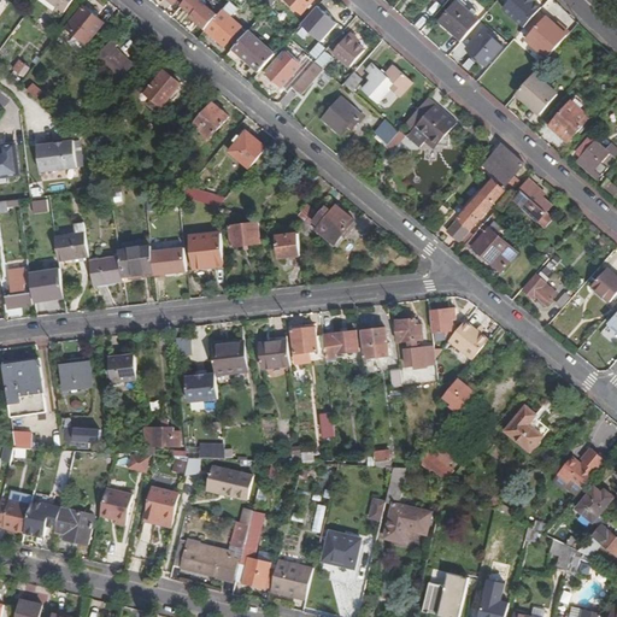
[(47,0),(65,12),(74,0),(47,0)]
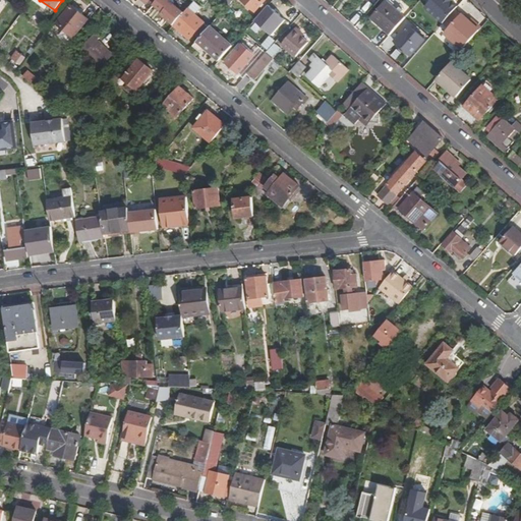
[(241,0),(241,1),(254,12),(266,0),(241,0)]
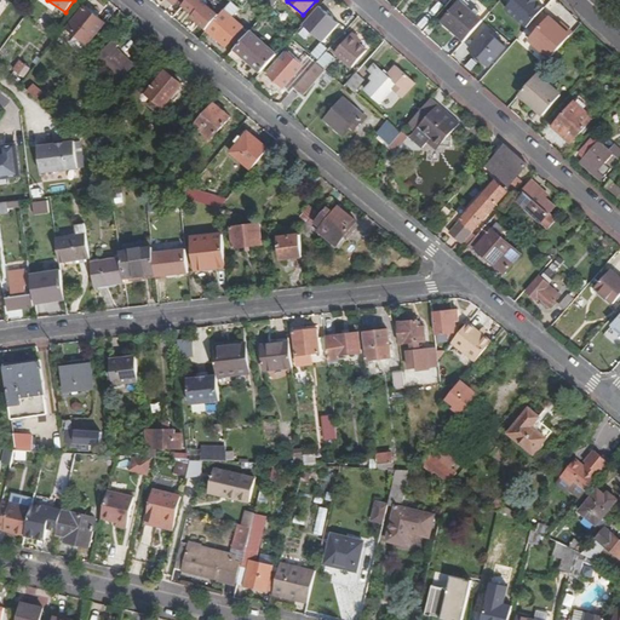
[(442,21),(465,40),(482,21),(460,0),(442,21)]
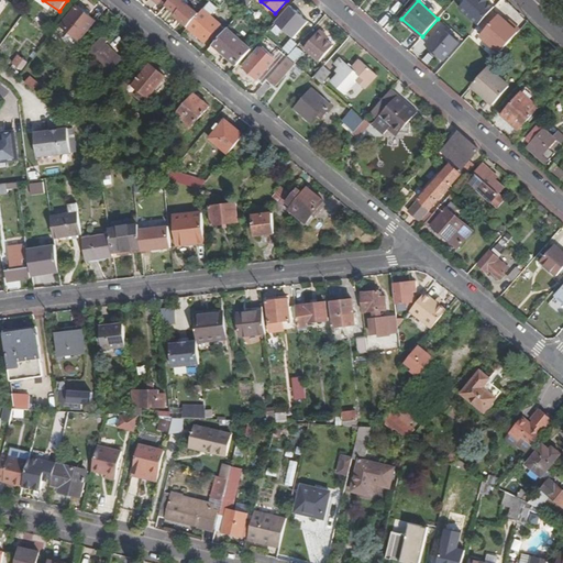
[(481,0),(495,14),(507,1),(505,0),(498,0),(496,2),(493,0),(481,0)]
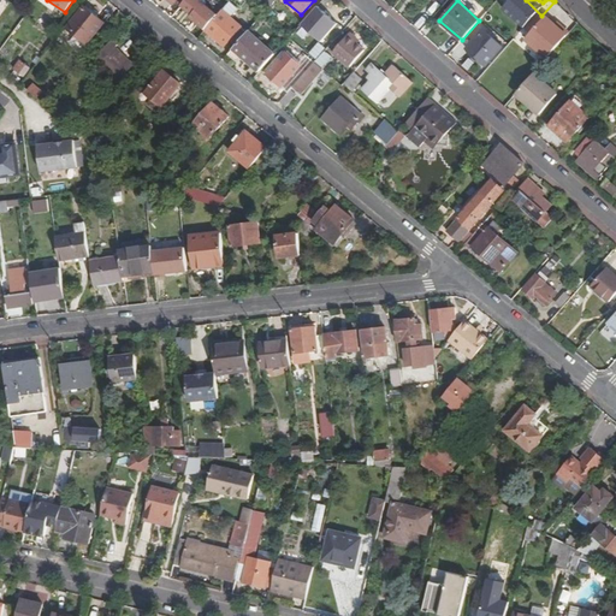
[(223,11),(230,18),(238,9),(231,3),(223,11)]
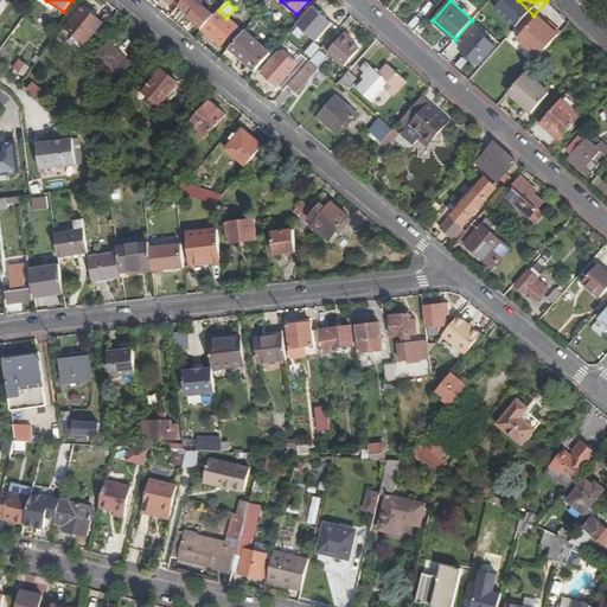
[(87,43),(103,23),(84,7),(68,27),(87,43)]
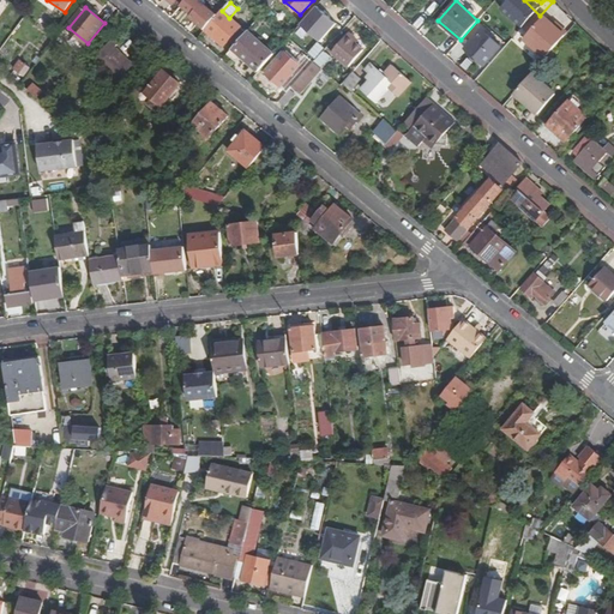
[(172,18),(178,24),(187,13),(181,7),(172,18)]
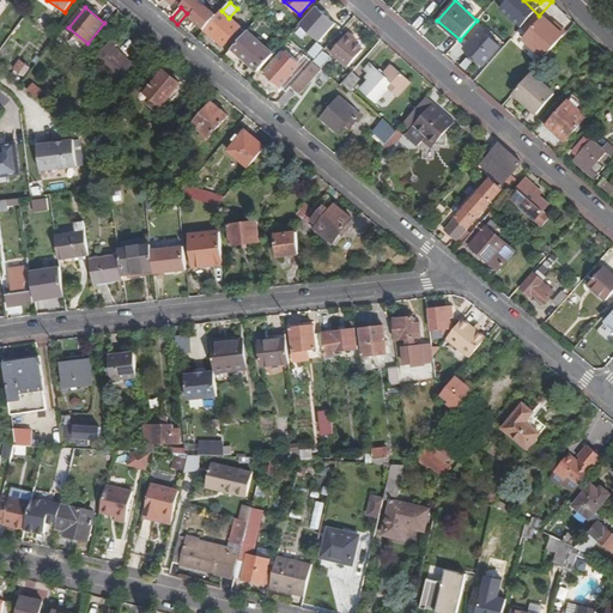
[(247,34),(229,18),(222,11),(205,30),(223,46),(229,38),(237,46),(247,34)]
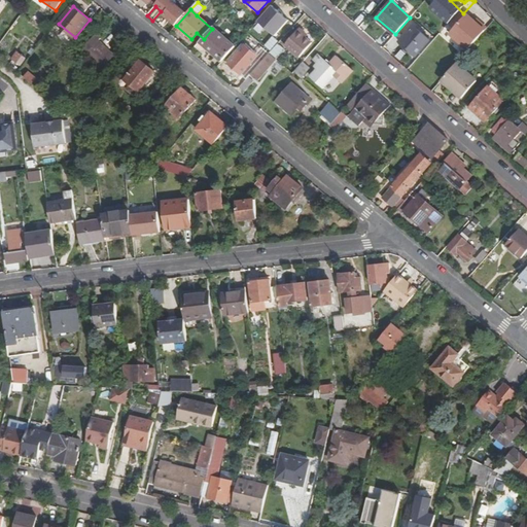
[(463,37),(471,44),(487,28),(479,21),(463,37)]
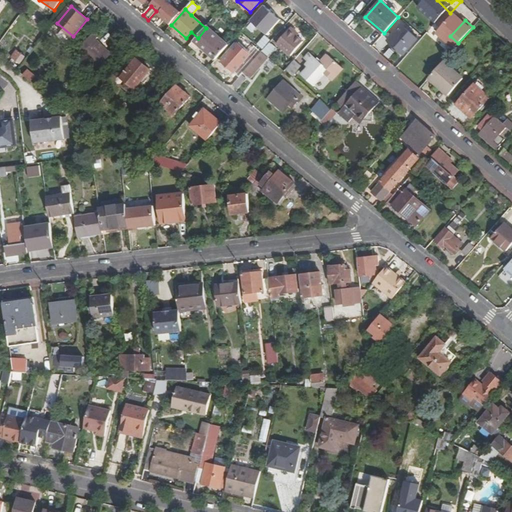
[(403,54),(418,38),(403,24),(388,40),(403,54)]
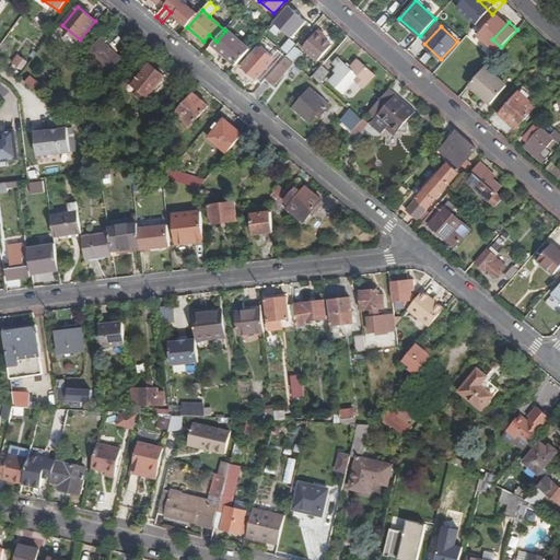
[(236,66),(251,50),(228,28),(225,31),(217,42),(214,44),(226,55),(228,58),(236,66)]
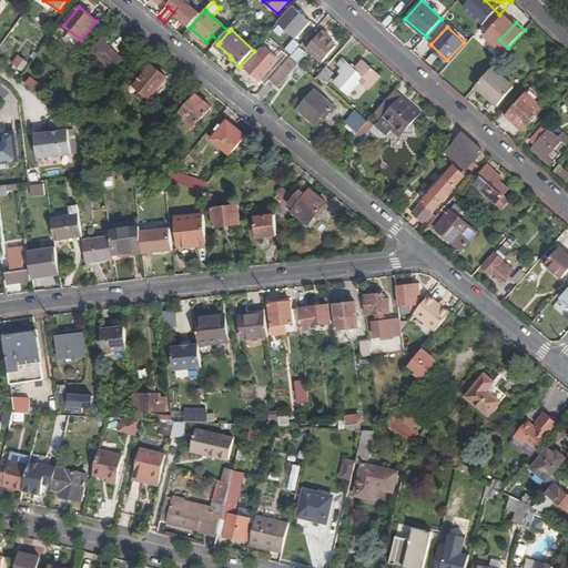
[(324,31),(307,49),(323,62),(336,47),(330,40),(331,38),(324,31)]
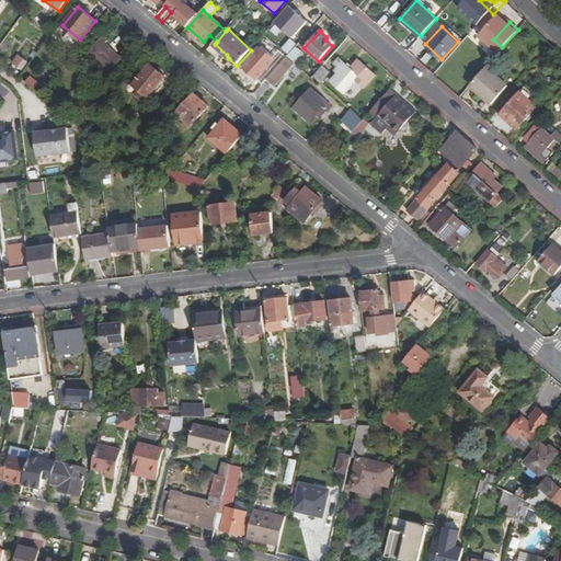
[(296,47),(301,41),(296,36),(282,52),(287,57),(296,47)]
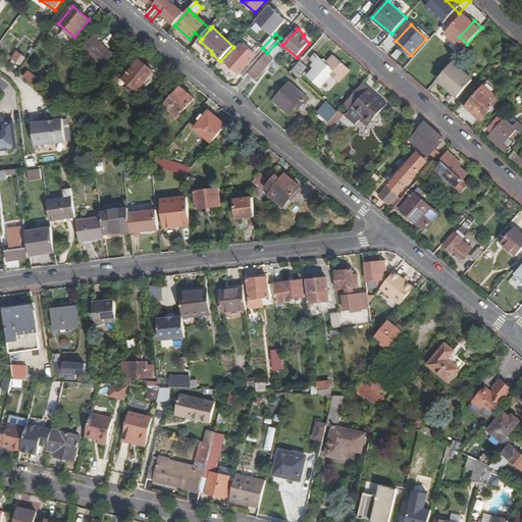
[(102,56),(108,50),(93,37),(81,50),(102,69),(109,62),(102,56)]
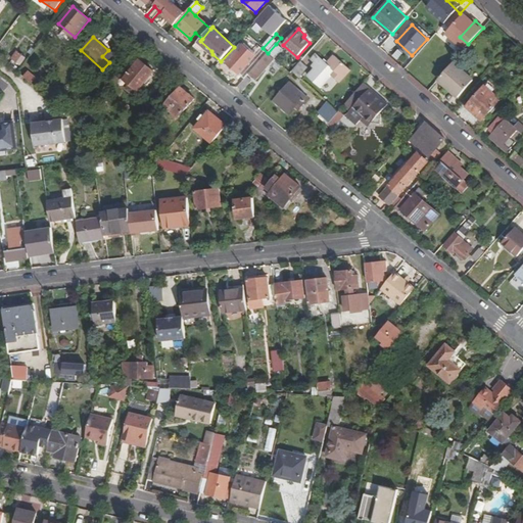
[(268,53),(275,58),(282,50),(276,44),(268,53)]
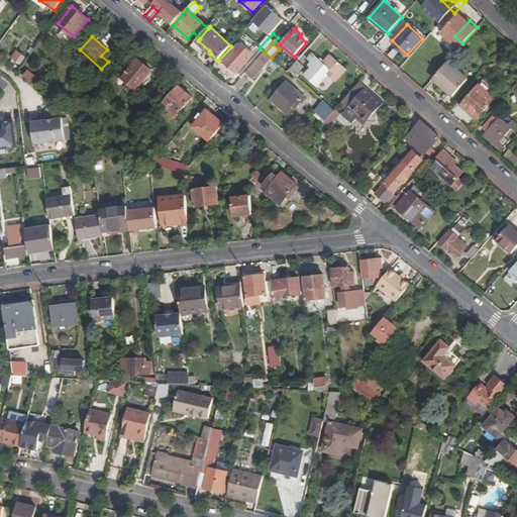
[(246,73),(254,64),(249,59),(253,56),(241,44),(224,63),(241,78),(243,76),(246,73)]
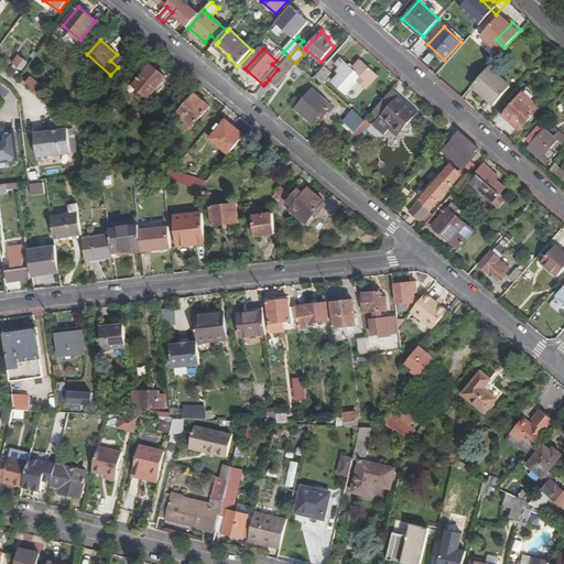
[(110,61),(118,67),(123,61),(117,54),(110,61)]
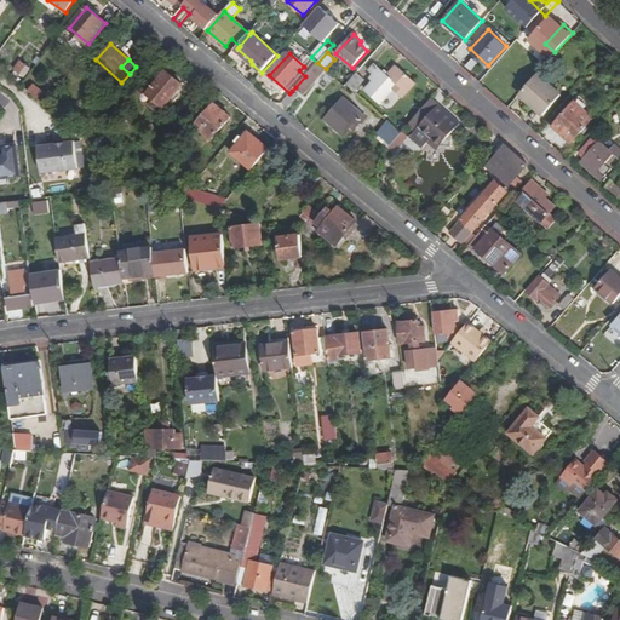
[(21,75),(27,67),(21,62),(15,70),(21,75)]
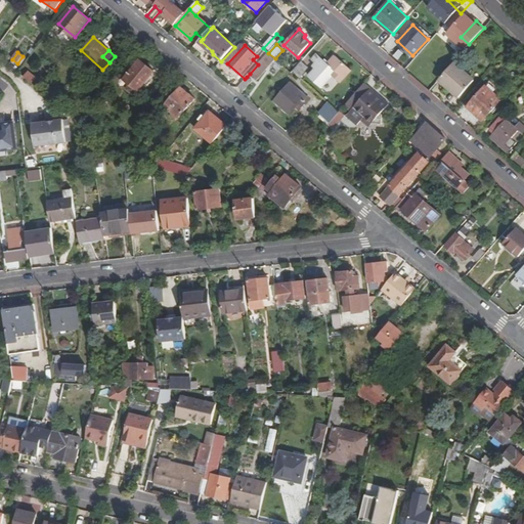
[(258,63),(265,70),(275,58),(268,53),(258,63)]
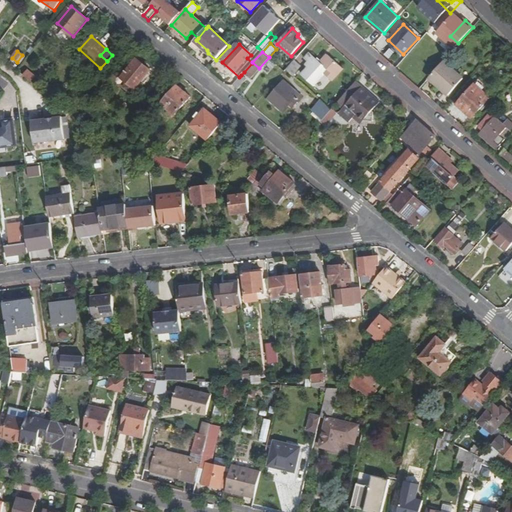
[(309,53),(305,58),(308,61),(305,64),(307,66),(300,74),(313,86),(328,70),(309,53)]
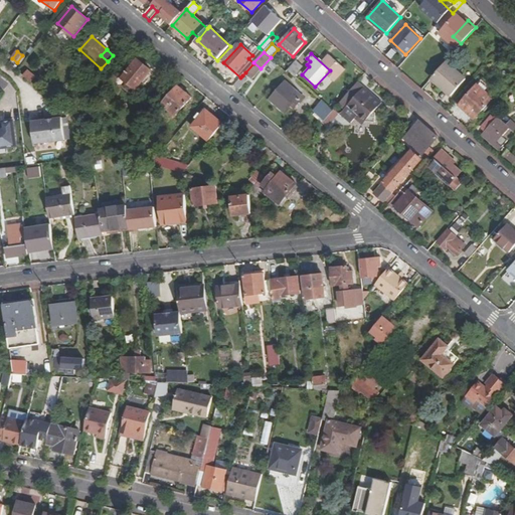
[(135,89),(151,70),(138,59),(122,77),(135,89)]
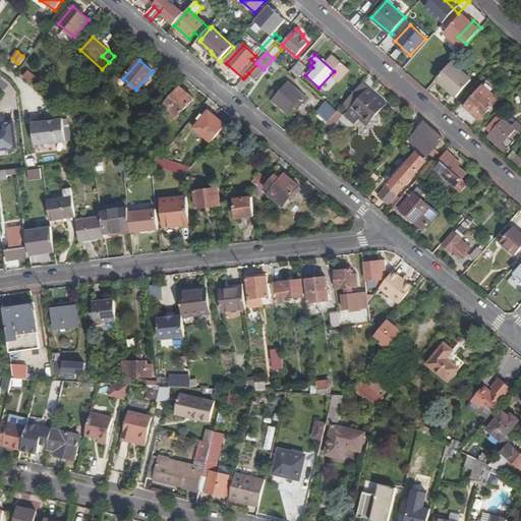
[(290,71),(297,77),(305,67),(299,61),(290,71)]
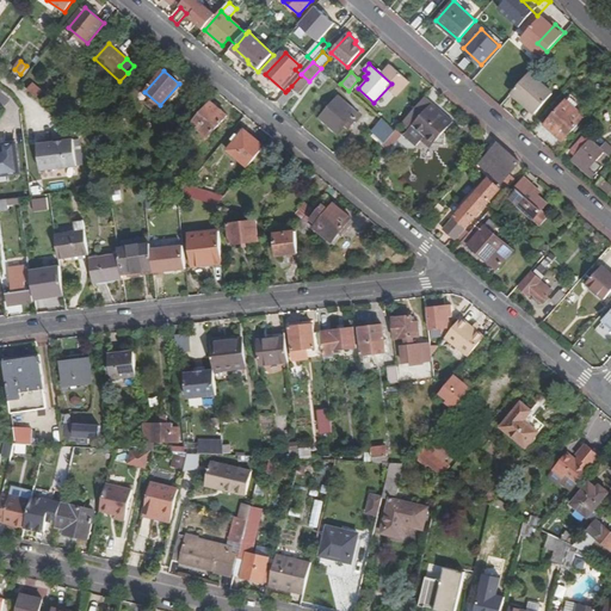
[(529,73),(511,93),(519,100),(522,99),(535,111),(551,93),(529,73)]
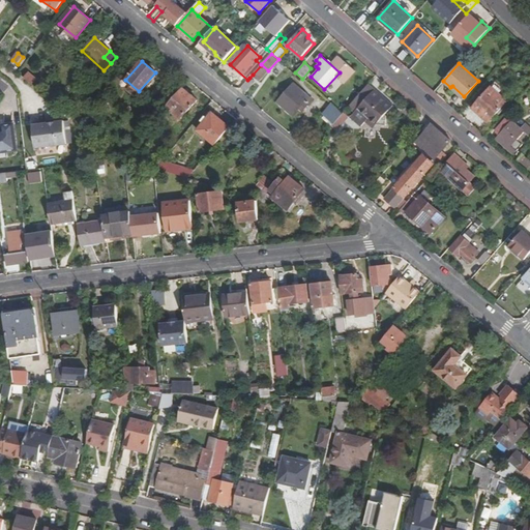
[(261,64),(261,65),(253,75),(259,80),(268,70),(261,64)]
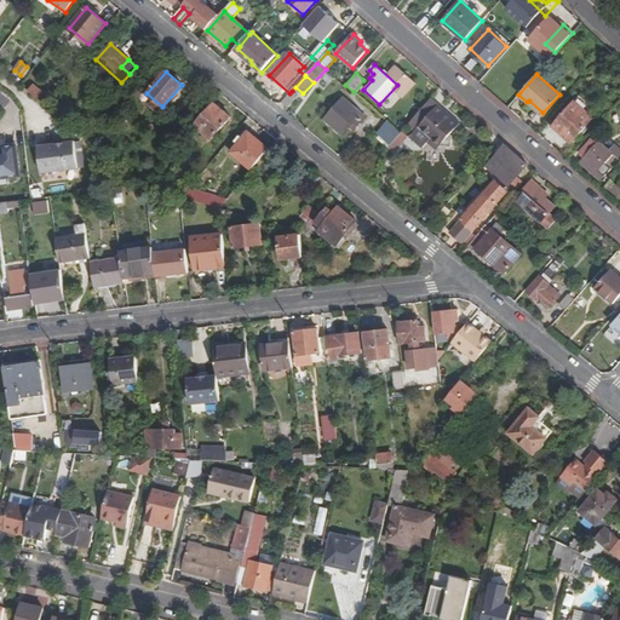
[(619,80),(610,76),(608,82),(619,87),(619,85),(619,80)]
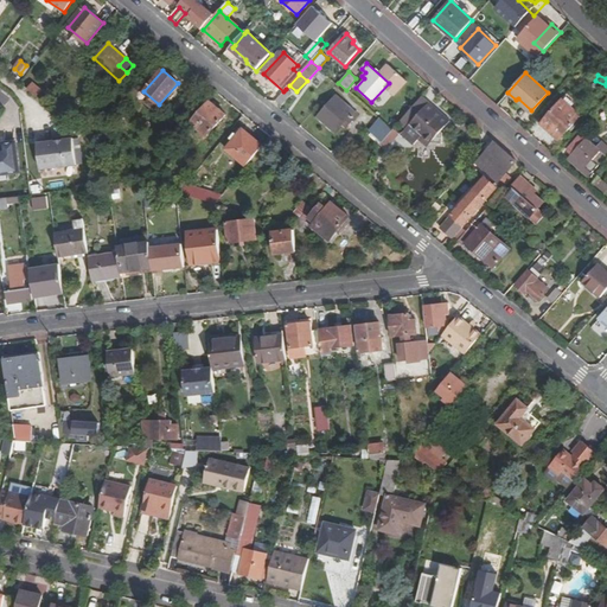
[(34,96),(36,96),(40,90),(31,83),(26,89),(34,96)]
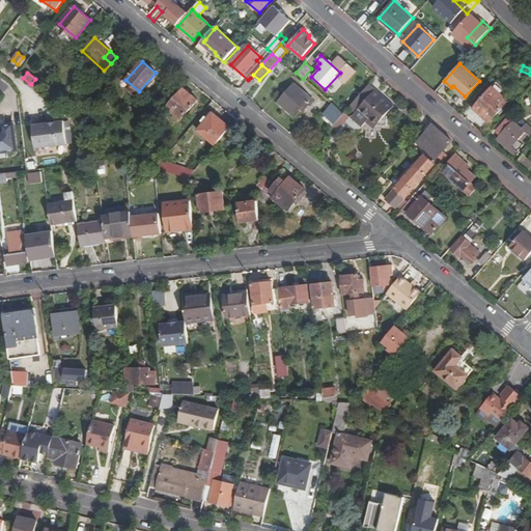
[(250,78),(248,80),(242,87),(246,91),(255,82),(250,78)]
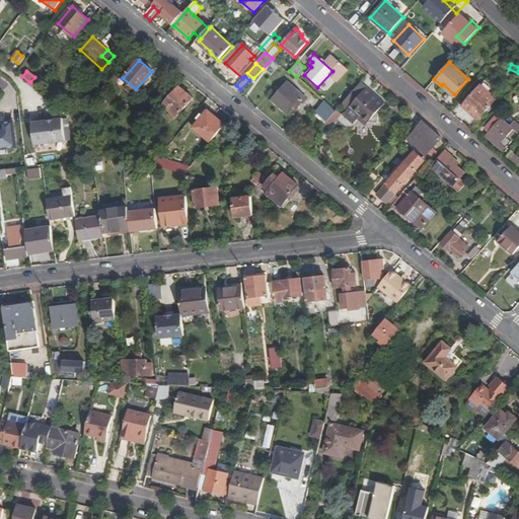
[(462,105),(472,115),(476,110),(480,115),(497,97),(487,87),(492,82),(488,78),(483,84),(483,83),(462,105)]
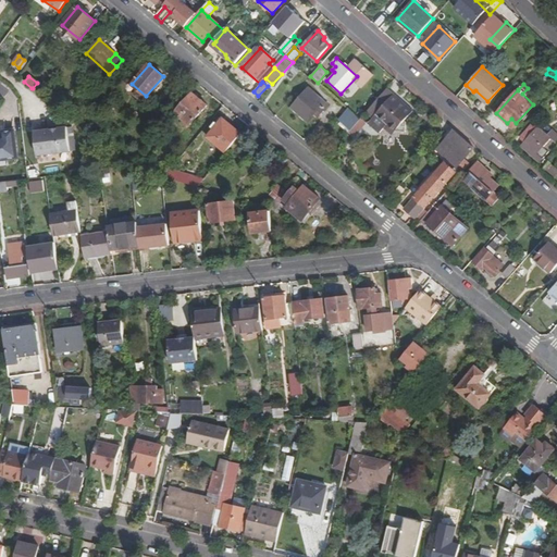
[(321,113),(329,106),(310,87),(293,107),(308,122),(318,111),(321,113)]
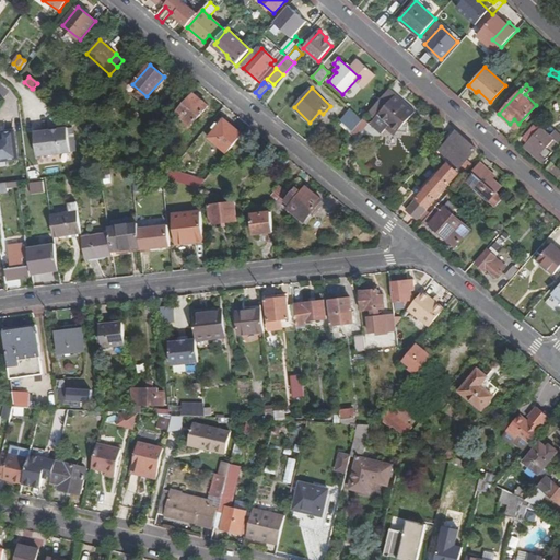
[(416,113),(389,90),(369,114),(375,119),(378,115),(391,125),(398,132),(416,113)]
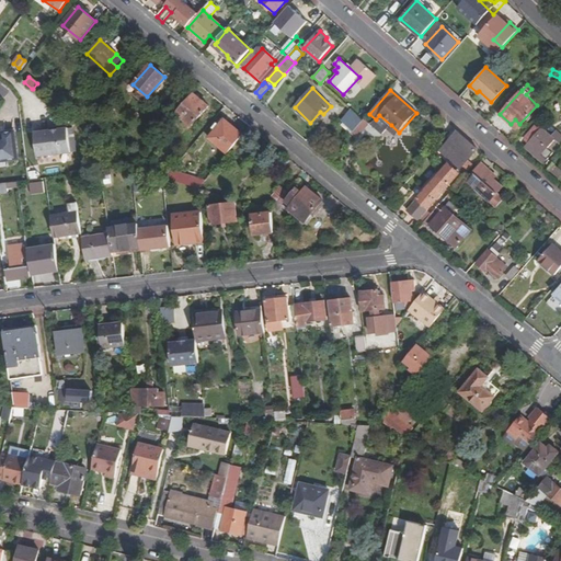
[(193,93),(176,114),(192,126),(208,106),(193,93)]
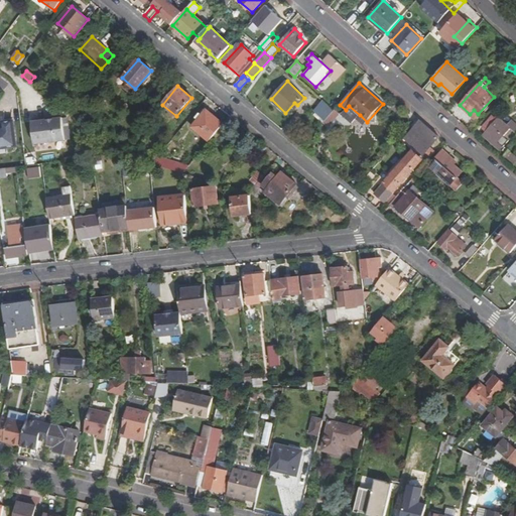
[(335,110),(323,100),(313,111),(325,121),(326,121),(335,110)]
